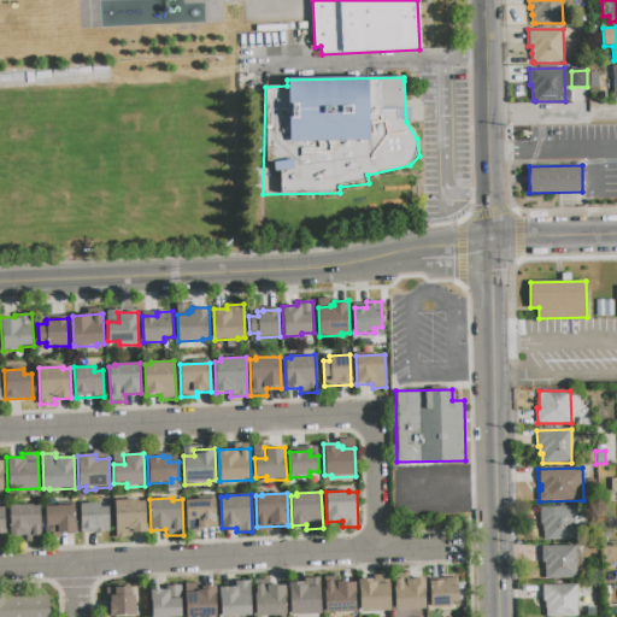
[(115,500),(137,499),(137,501),(145,501),(146,534),(131,534),(131,539),(116,540),(115,500)]
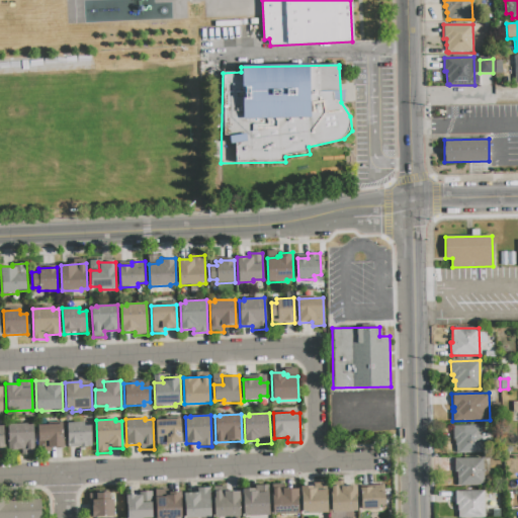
[(156,420),(181,419),(182,443),(169,443),(169,447),(157,447),(156,420)]
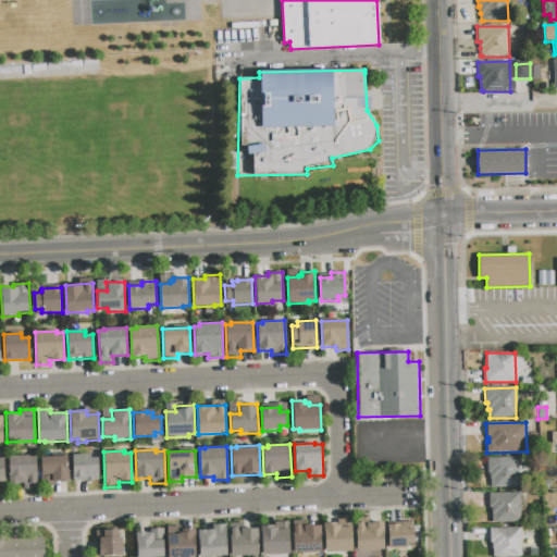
[(72,456),(89,455),(89,458),(99,457),(100,482),(86,482),(86,481),(73,481),(72,456)]
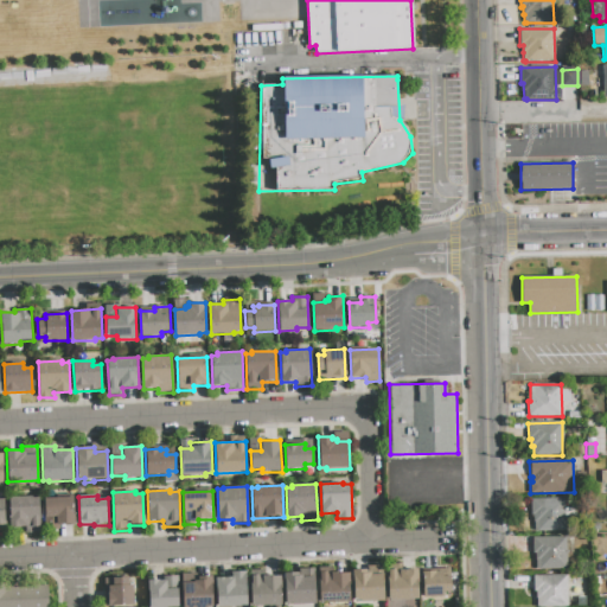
[(8,498),(32,497),(32,498),(39,498),(40,535),(25,535),(25,526),(10,528),(8,498)]
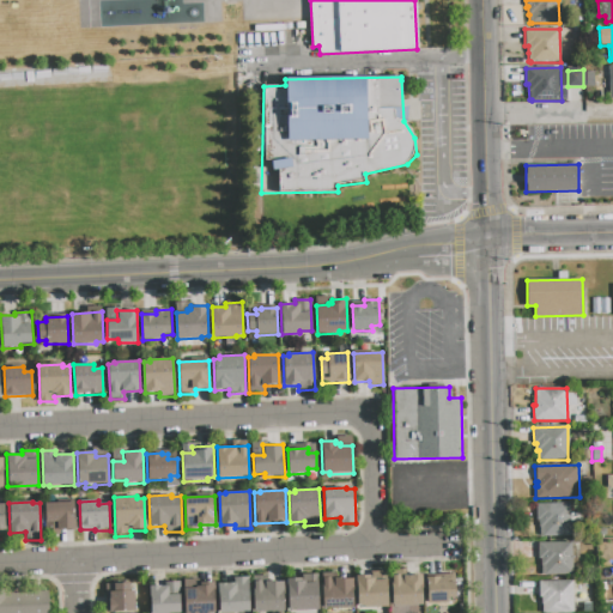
[(44,503),(74,502),(76,530),(61,530),(61,535),(46,536),(44,503)]
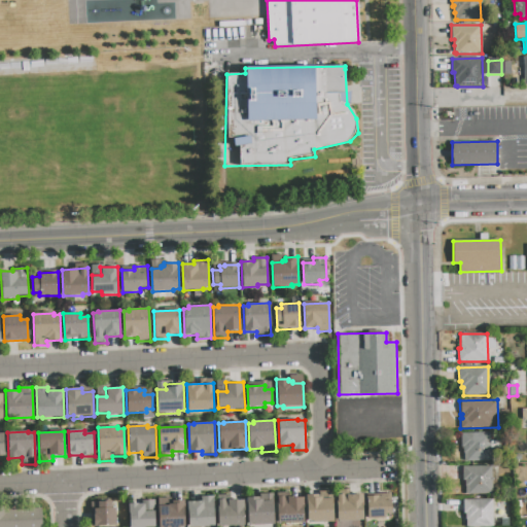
[(460,433),(489,432),(490,461),(464,462),(464,454),(463,454),(463,447),(461,447),(460,433)]
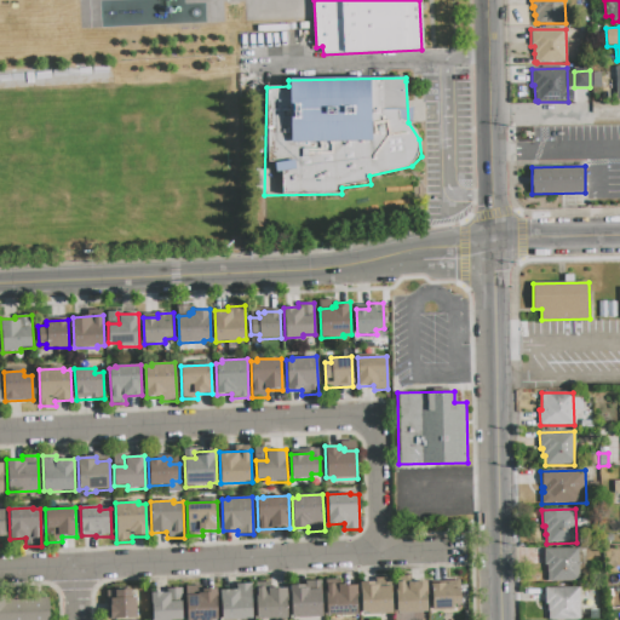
[(544,550),(578,550),(579,581),(547,581),(547,573),(546,573),(546,566),(544,566),(544,550)]
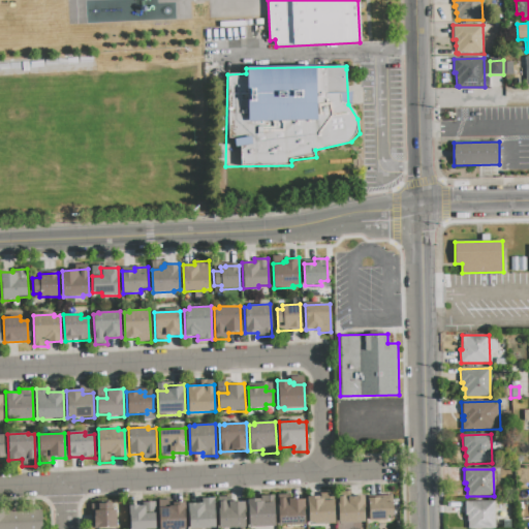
[(308,496),(319,496),(319,493),(335,493),(335,523),(314,524),(314,523),(308,523),(308,496)]
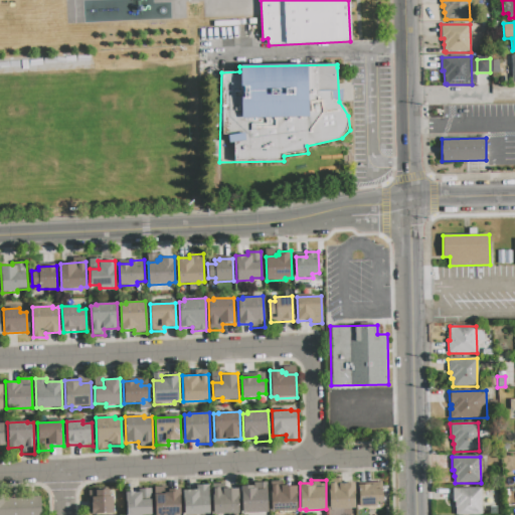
[(240,486),(253,486),(253,483),(268,483),(268,512),(241,512),(240,486)]
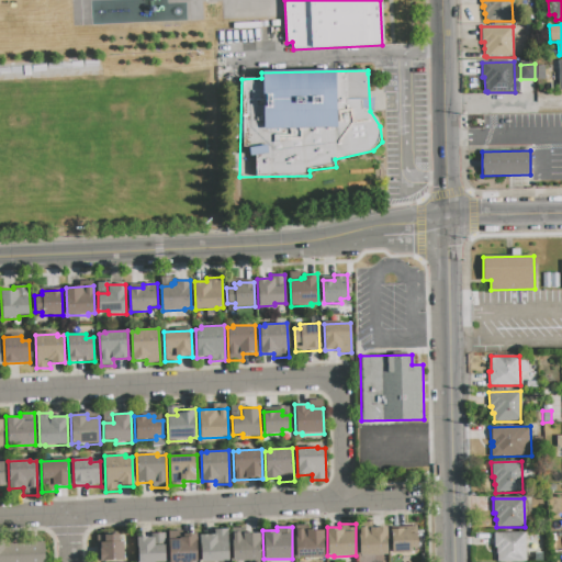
[(359,527),(386,527),(388,554),(359,554),(359,527)]
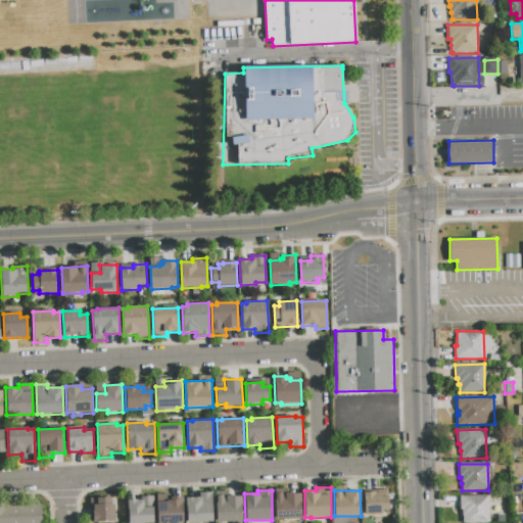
[(364,491),(389,490),(389,510),(383,510),(383,513),(364,513),(364,491)]
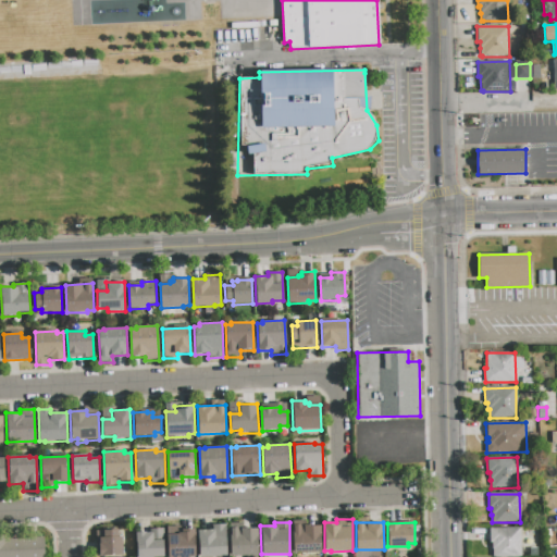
[(198,556),(198,530),(212,529),(212,524),(225,524),(226,556),(198,556)]
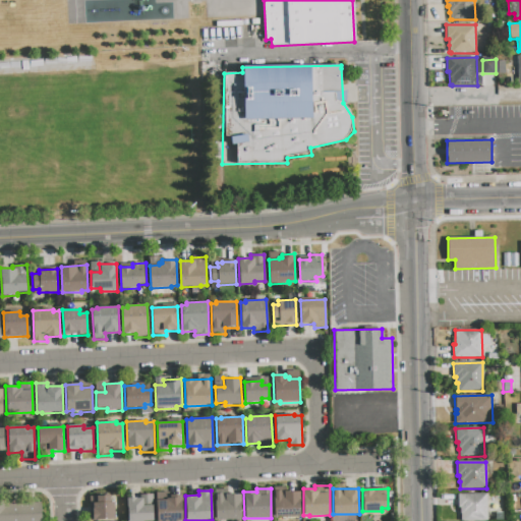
[(274,490),(300,490),(300,516),(275,517),(274,490)]
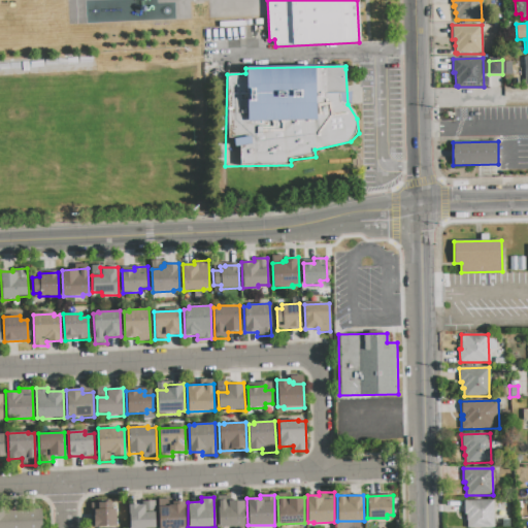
[(218,501),(244,500),(244,526),(219,527),(218,501)]
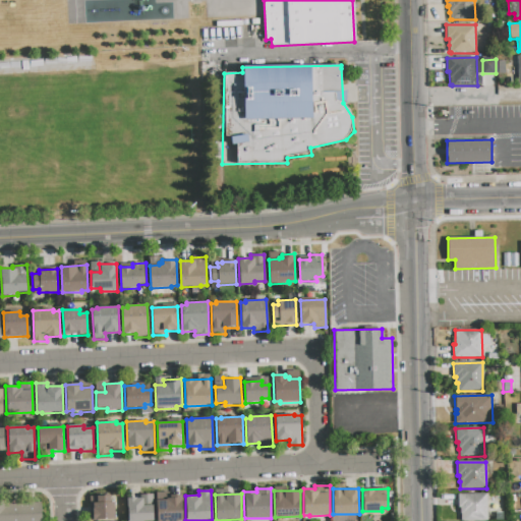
[(458,495),(486,494),(487,520),(460,520),(460,508),(458,508),(458,495)]
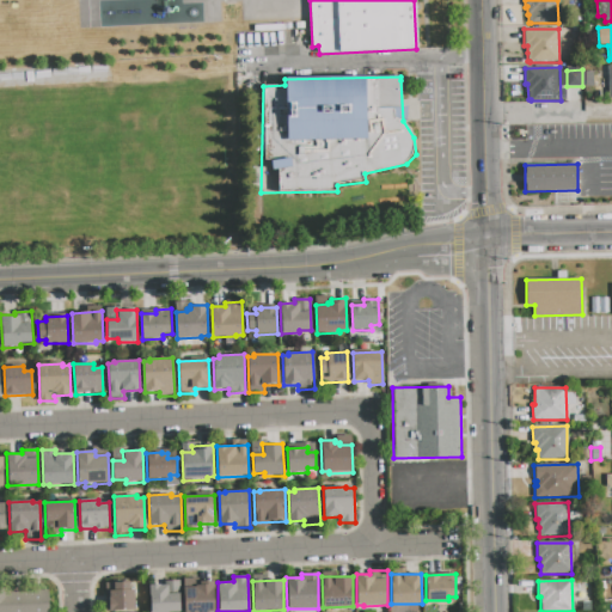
[(150,611),(150,586),(164,586),(164,581),(181,581),(181,611),(150,611)]
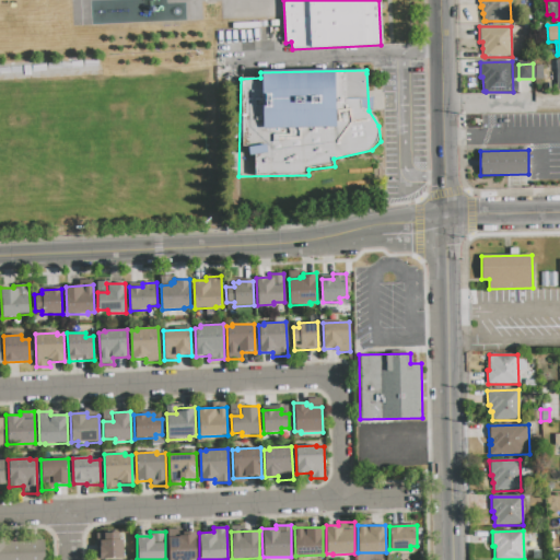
[(168,559),(168,537),(178,537),(178,532),(197,532),(197,559),(168,559)]
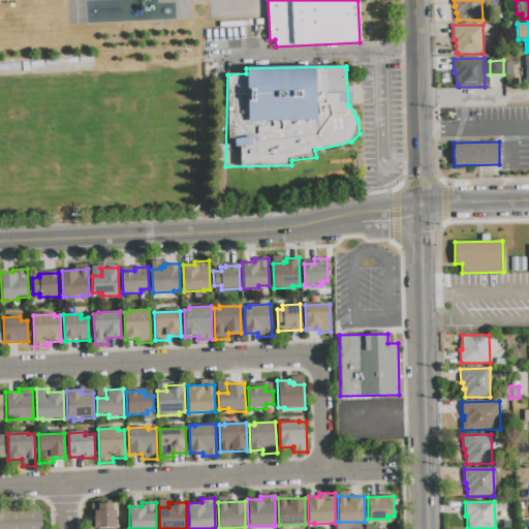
[(92,510),(97,510),(97,503),(112,503),(112,509),(117,509),(118,528),(93,528),(92,510)]
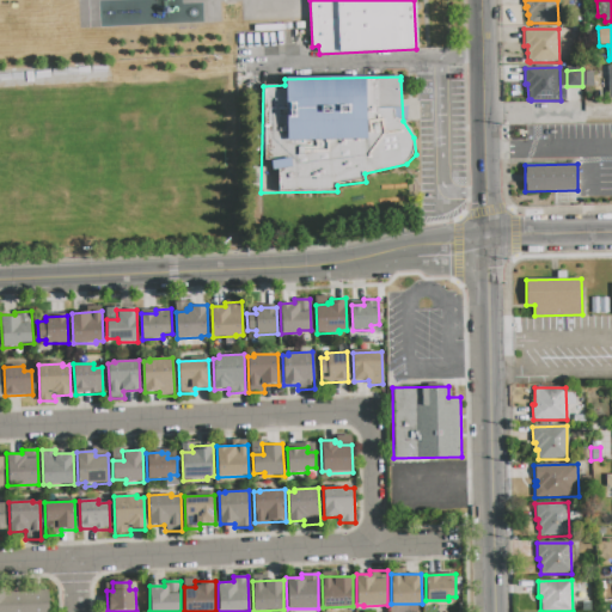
[(0,611),(0,589),(10,589),(10,592),(48,591),(48,611),(0,611)]
